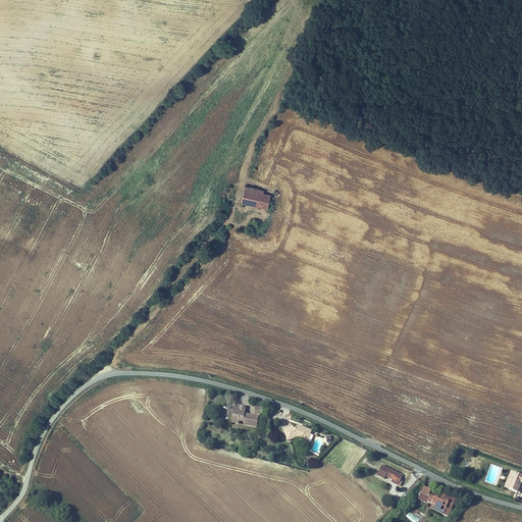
[(264,192),(245,187),(241,204),(260,209),(263,195),(264,192)]
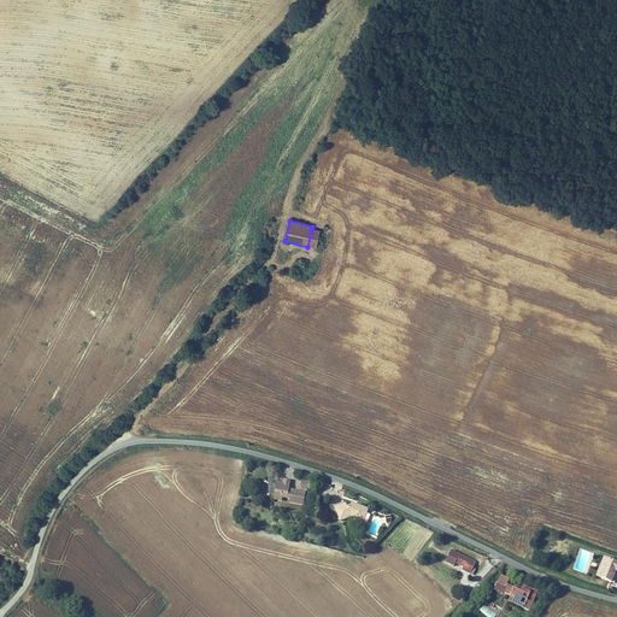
[(311,230),(307,247),(315,248),(318,233),(311,230)]
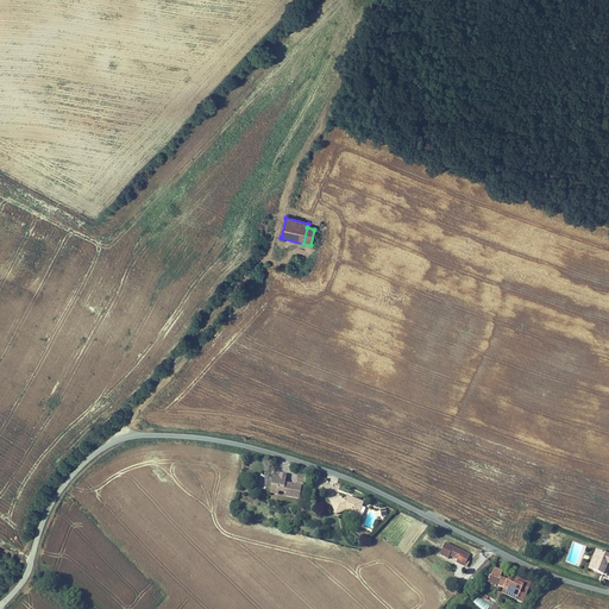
[(284,494),(299,497),(302,484),(286,481),(287,472),(280,471),(278,475),(272,473),(270,485),(276,487),(275,489),(278,489),(286,490),(284,494)]
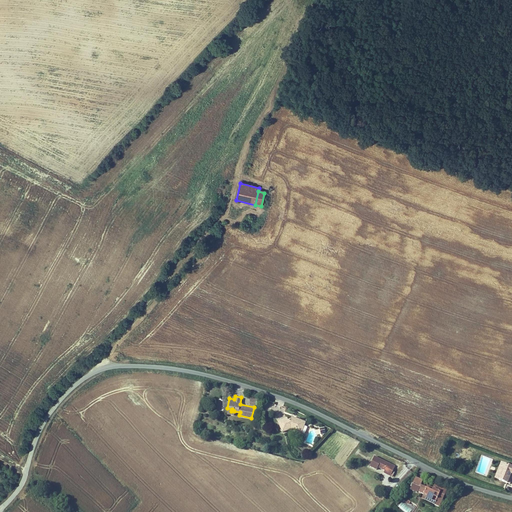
[(267,411),(272,412),(273,409),(274,410),(276,405),(269,403),(267,411)]
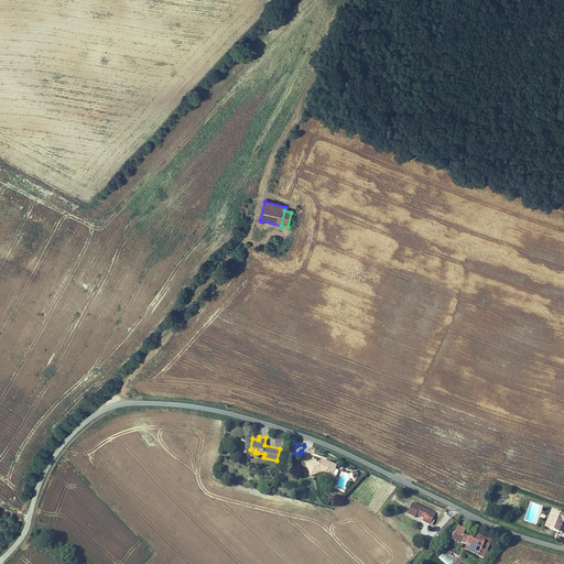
[(336,463),(324,458),(323,462),(321,461),(317,462),(316,459),(306,463),(311,475),(320,470),(324,473),(325,469),(333,473),(336,463)]
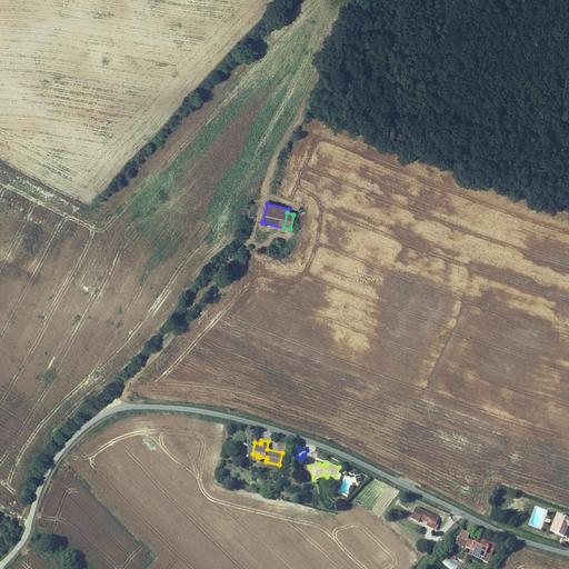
[(416,506),(410,518),(419,521),(420,518),(428,521),(431,513),(416,506)]
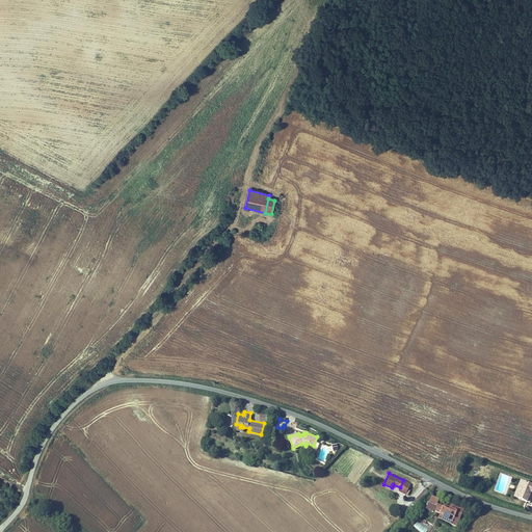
[(531,483),(522,479),(517,490),(522,491),(520,497),(528,500),(529,497),(531,498),(531,496),(531,483)]
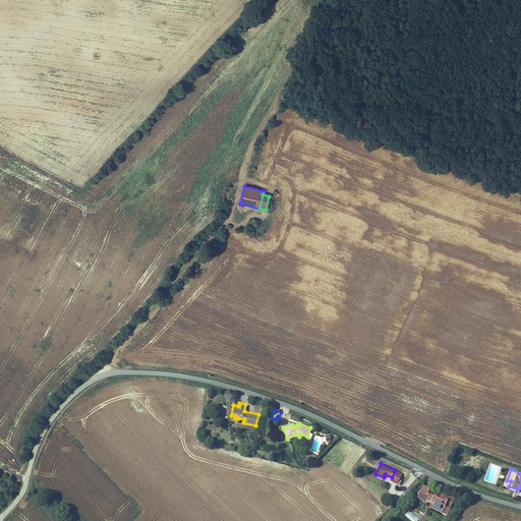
[(395,470),(392,477),(390,480),(397,483),(402,473),(395,470)]
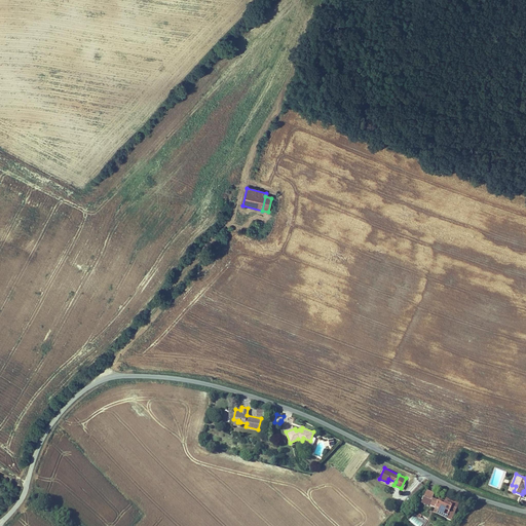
[(433,496),(435,492),(426,489),(421,501),(428,505),(429,503),(433,496)]
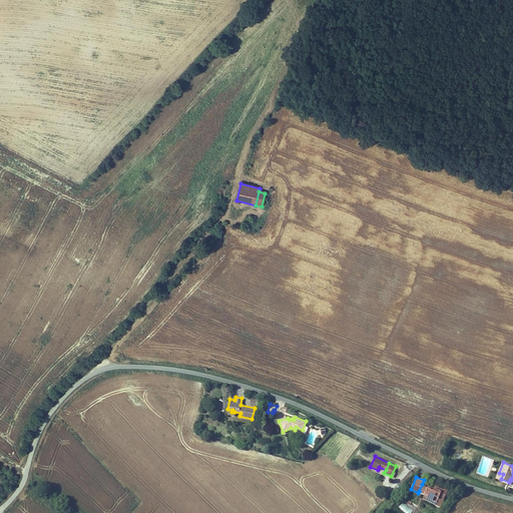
[(424,493),(427,486),(422,484),(419,491),(424,493)]
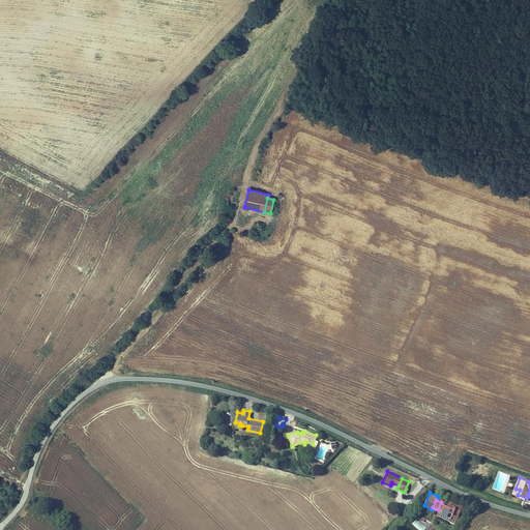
[(454,523),(462,506),(449,500),(447,505),(441,502),(438,509),(436,514),(454,523)]
